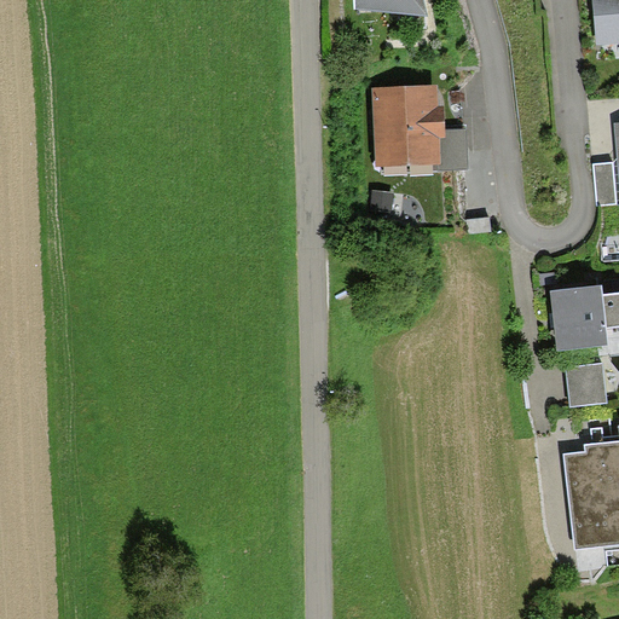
[(353,0),(354,10),(427,16),(424,0),(353,0)]
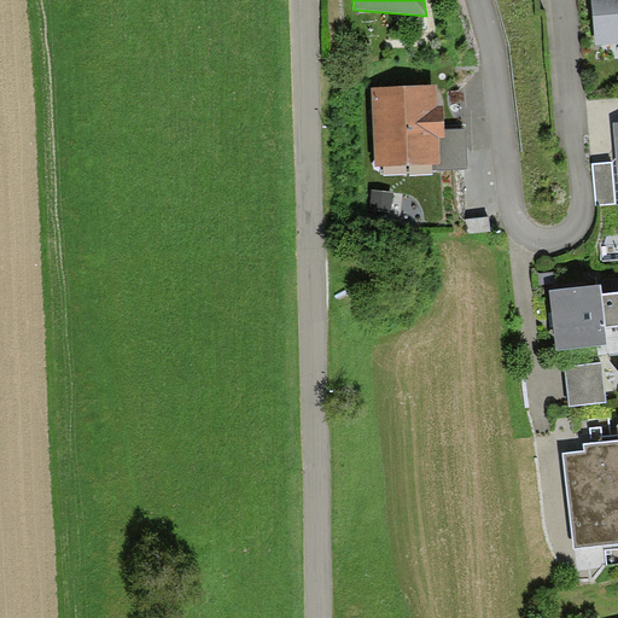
[(617,0),(590,0),(595,45),(617,42),(617,0)]
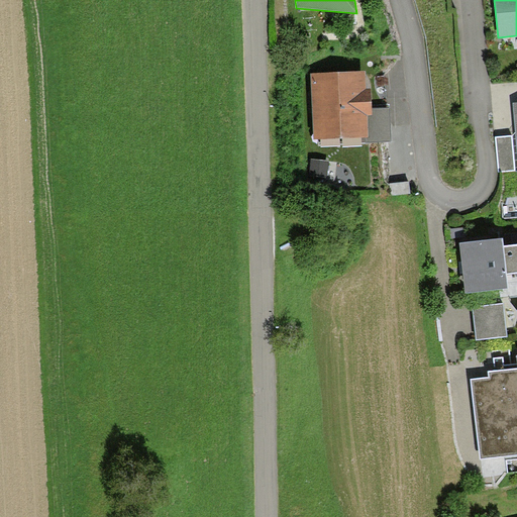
[(311,74),(313,139),(366,137),(370,137),(369,116),(374,115),(373,109),(373,90),(367,90),(366,72),(311,74)]
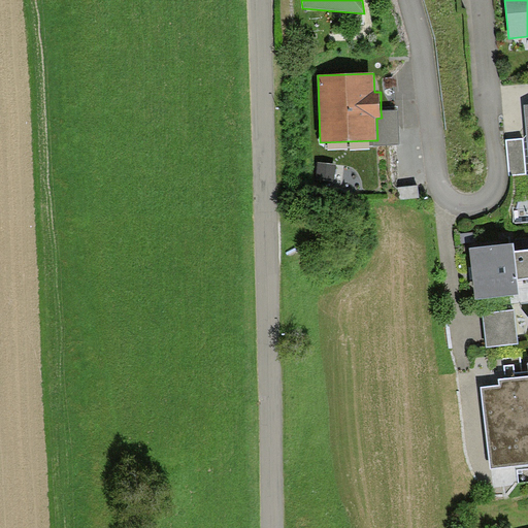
[(377,140),(373,140),(374,145),(398,145),(397,110),(381,111),(382,118),(376,119),(377,140)]
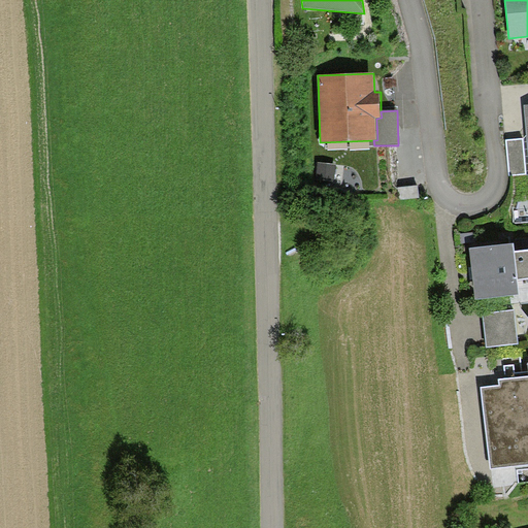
[(523,139),(506,140),(509,175),(526,173),(523,139)]
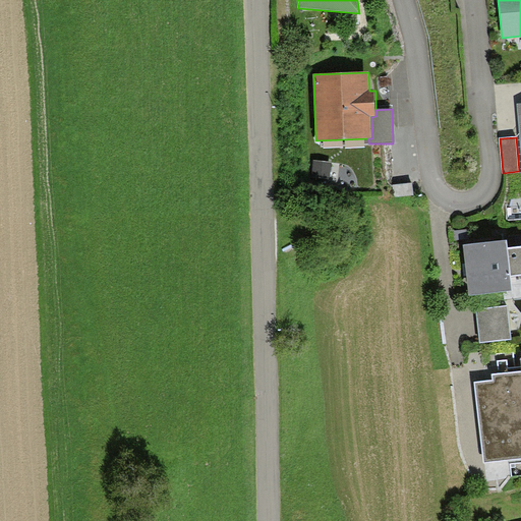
[(465,244),(470,293),(513,289),(512,282),(520,281),(520,245),(510,246),(509,240),(465,244)]
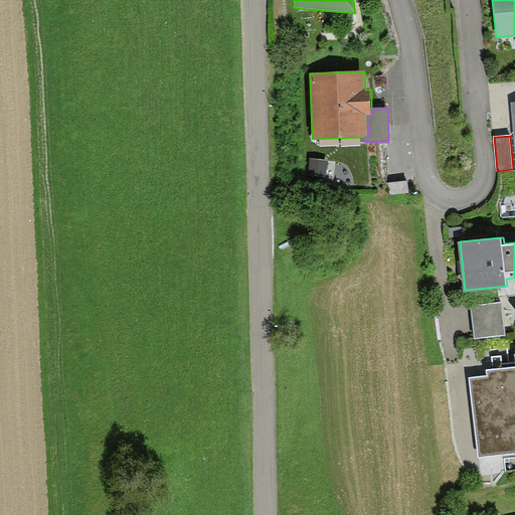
[(471,307),(474,342),(506,339),(503,304),(471,307)]
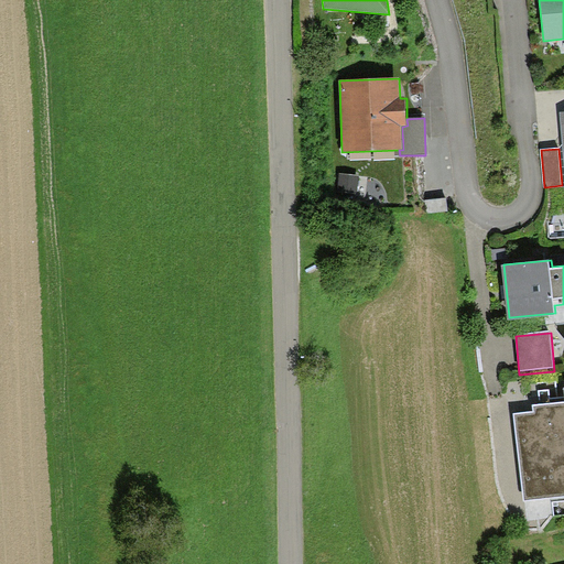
[(516,416),(524,501),(563,497),(563,388),(563,389),(563,400),(563,402),(534,405),(535,414),(516,416)]
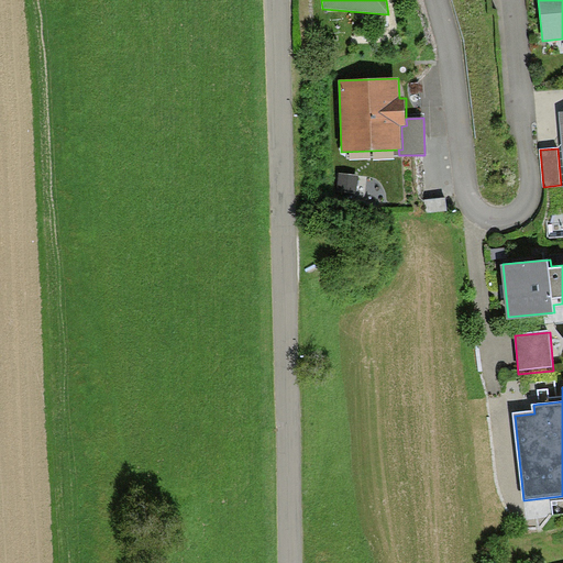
All buildings are outlined.
